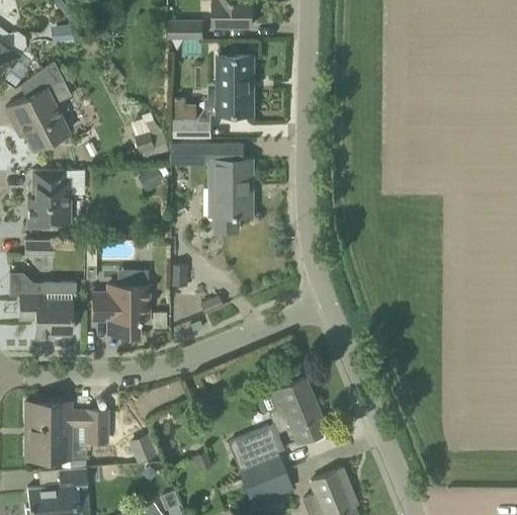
[(213,0),(213,27),(254,27),(254,10),(252,10),(251,0),(213,0)]
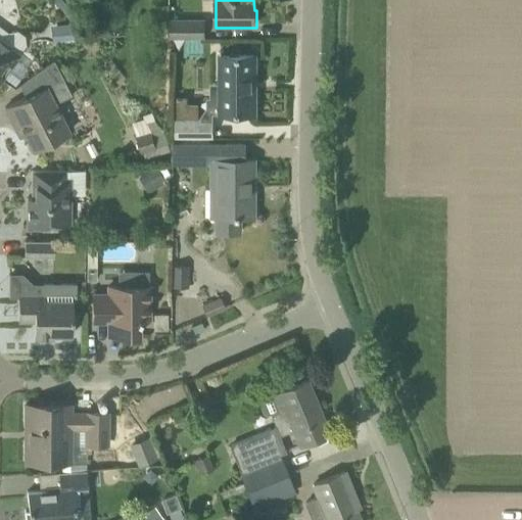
[(205,39),(205,24),(172,24),(172,39),(205,39)]
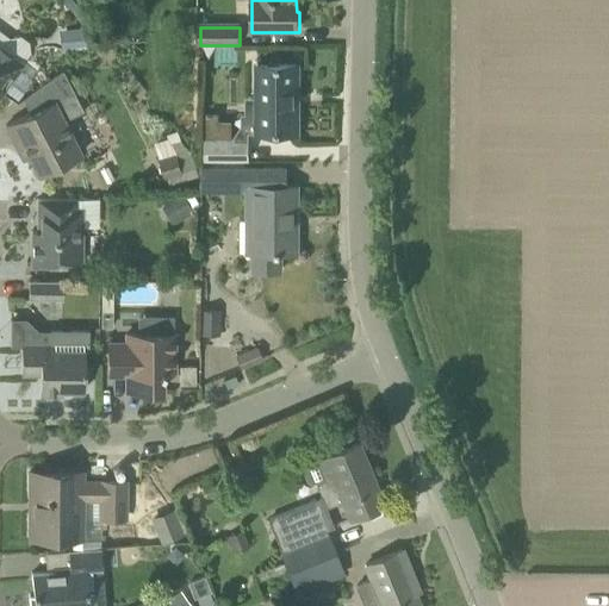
[(12,41),(0,31),(0,98),(24,66),(32,56),(31,45),(23,39),(12,41)]
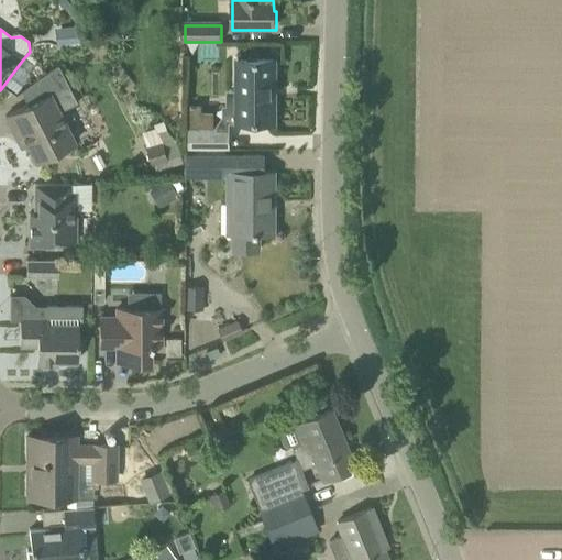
[(80,30),(56,32),(57,48),(81,46),(80,30)]
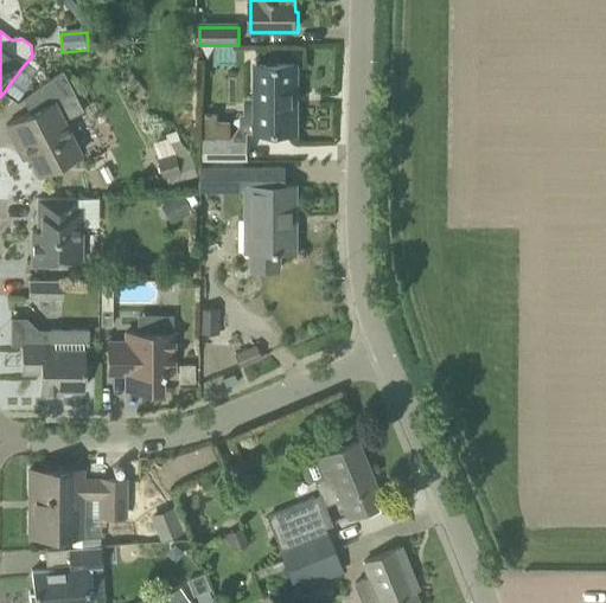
[(297,135),(297,69),(257,68),(257,135),(297,135)]
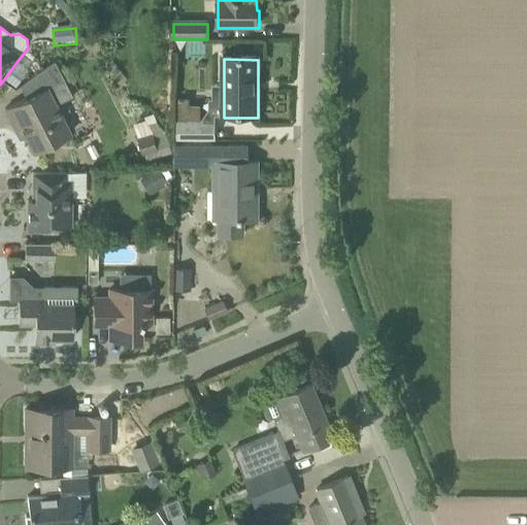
[(70,136),(55,107),(72,98),(55,63),(20,88),(26,100),(5,110),(14,128),(21,140),(26,138),(34,154),(70,136)]
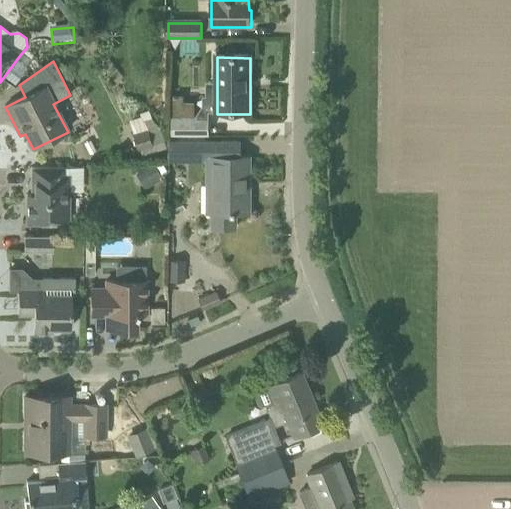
[(136,137),(156,126),(148,112),(129,123),(136,137)]
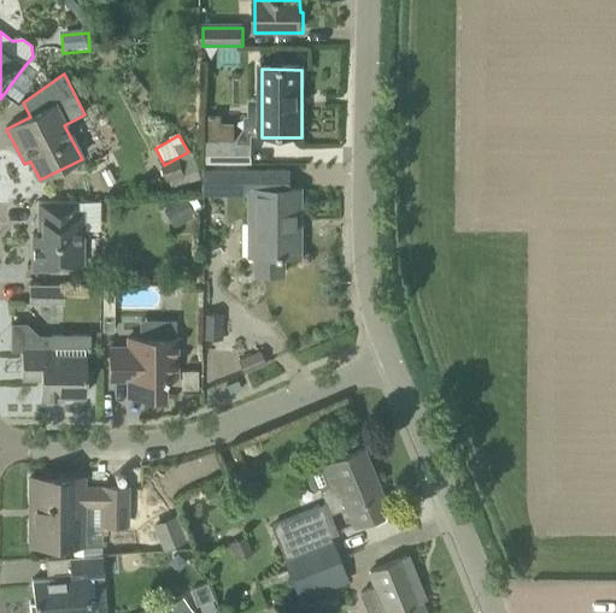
[(252,146),(235,146),(207,146),(207,165),(252,165),(252,146)]
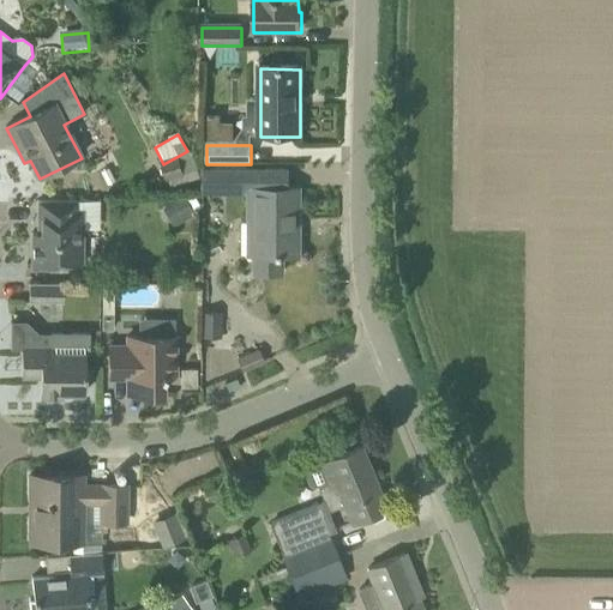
[(300,193),(300,191),(268,191),(268,171),(204,171),(204,198),(248,198),(248,260),(254,260),(254,277),(284,277),(284,258),(300,258),(300,230),(296,230),(298,193),(300,193)]
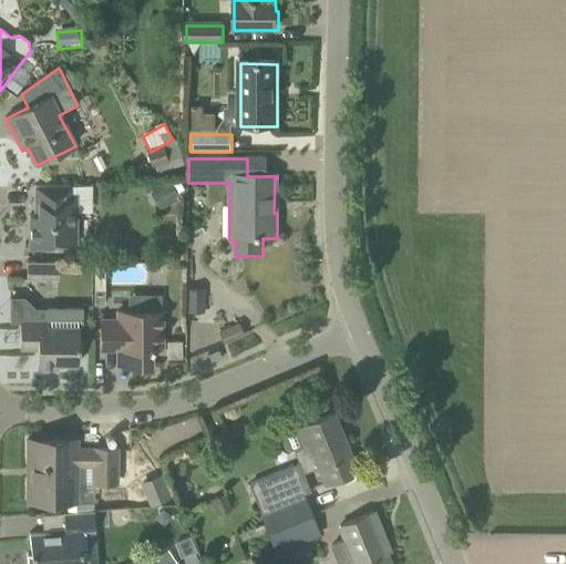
[(72,198),(72,187),(37,187),(37,205),(39,205),(39,218),(30,218),(30,249),(53,249),(53,244),(76,244),(78,198),(72,198)]
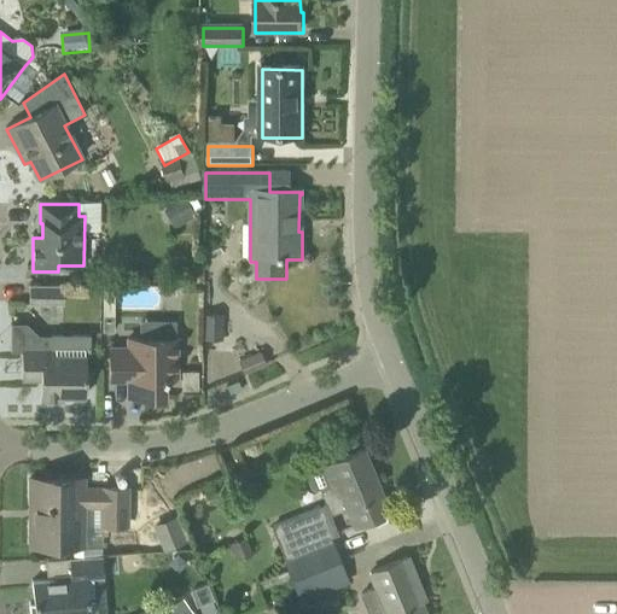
[(64,308),(65,288),(30,287),(30,307),(64,308)]
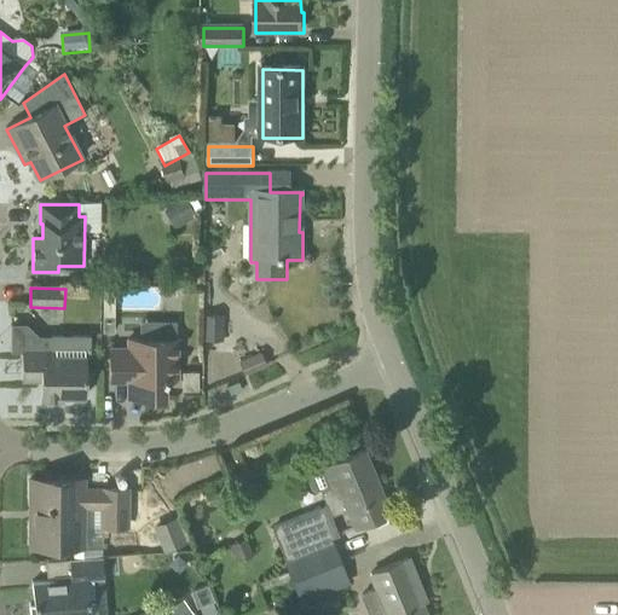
[(202,317),(202,346),(221,346),(221,317),(202,317)]
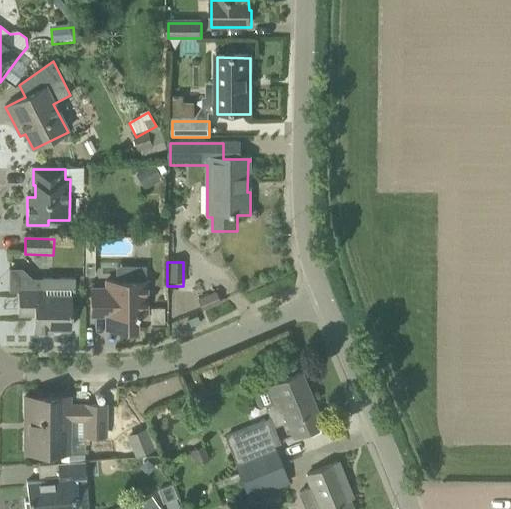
[(42,279),(42,293),(19,293),(19,317),(35,317),(35,330),(71,331),(72,298),(75,298),(75,280),(42,279)]
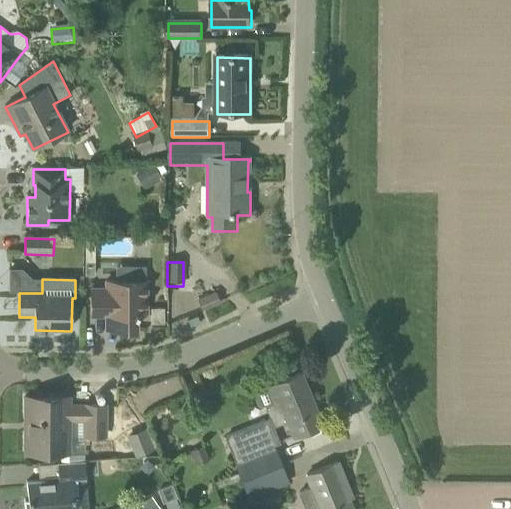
[(147,314),(147,283),(107,283),(107,291),(92,291),(92,317),(107,317),(107,331),(137,331),(137,318),(139,315),(147,314)]
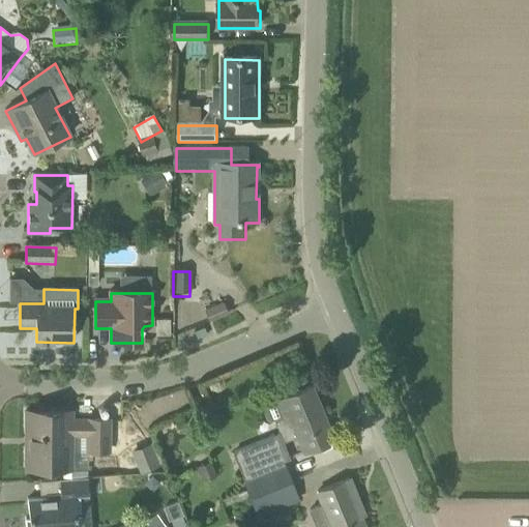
[(170,338),(170,321),(157,321),(156,338),(170,338)]
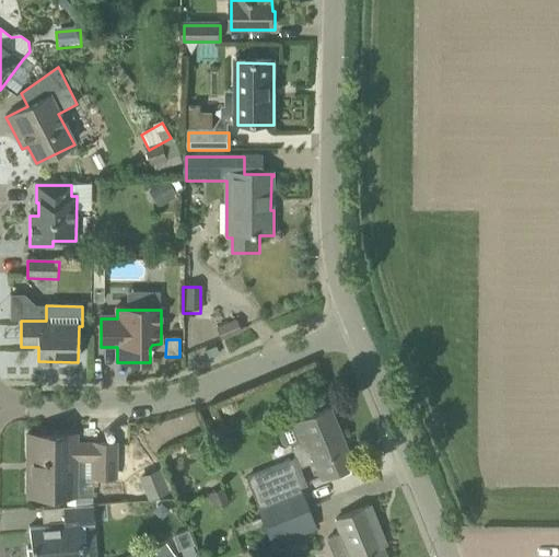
[(276,431),(281,445),(287,448),(292,445),(298,459),(246,479),(266,528),(307,511),(292,473),(316,463),(323,479),(353,467),(329,410),(276,431)]
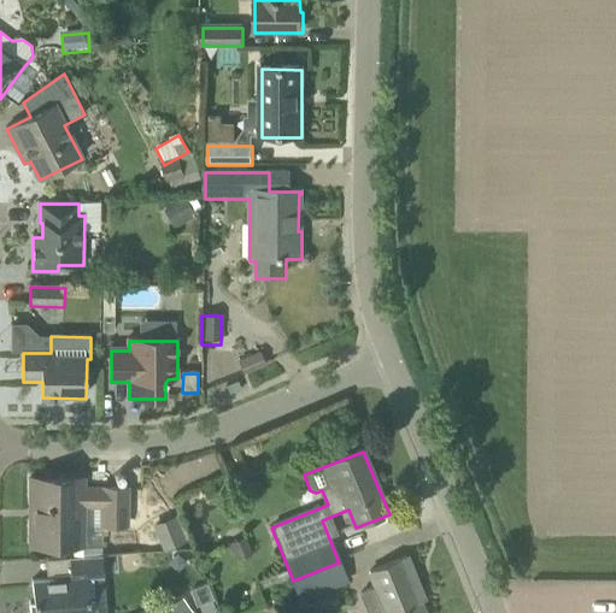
[(31,547),(87,547),(87,510),(103,510),(103,526),(128,526),(128,490),(83,490),(84,481),(58,481),(54,477),(44,477),(40,479),(31,481),(31,547)]
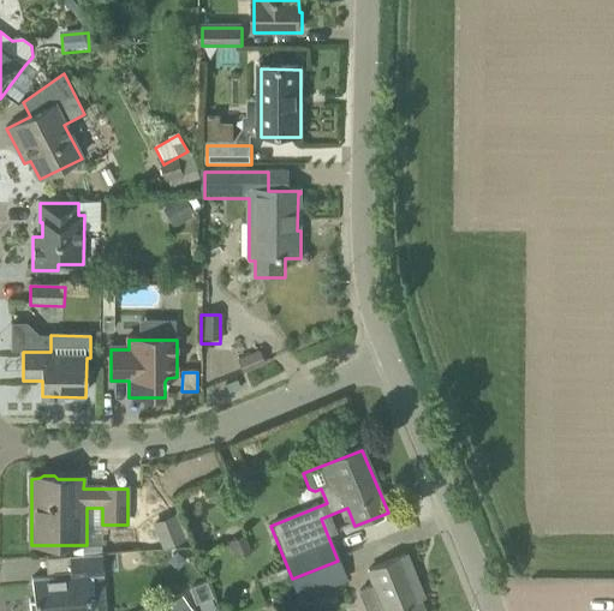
[(164,551),(190,540),(179,516),(153,527),(164,551)]
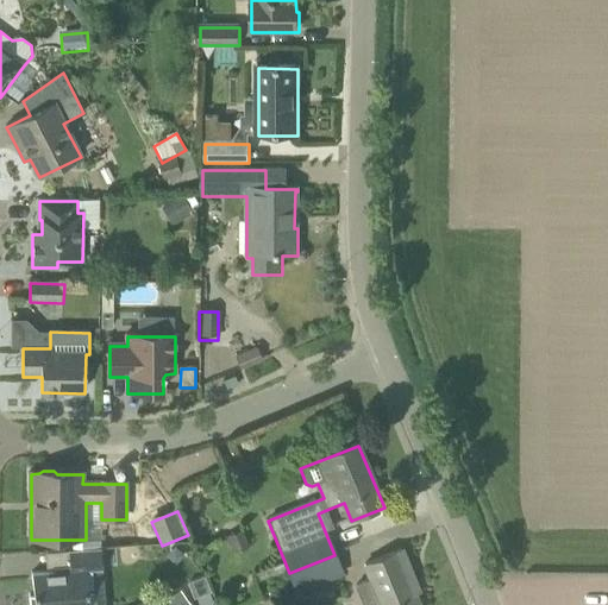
[(89,604),(87,572),(104,571),(102,550),(73,553),(69,553),(70,569),(54,571),(55,573),(33,575),(35,597),(30,598),(31,604),(89,604)]
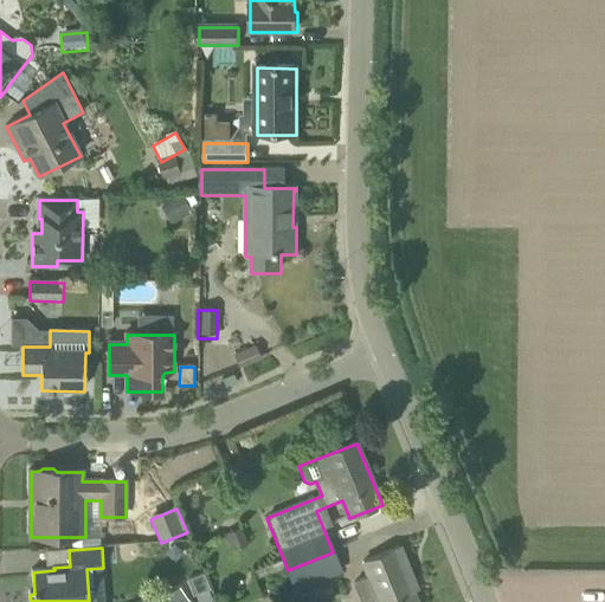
[(417,601),(407,580),(412,578),(400,549),(364,564),(369,578),(354,586),(360,601),(417,601)]
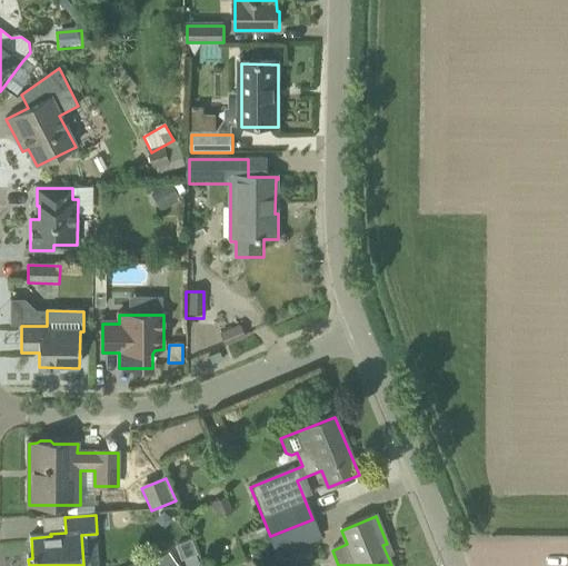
[(278,557),(320,539),(312,519),(270,536),(278,557)]
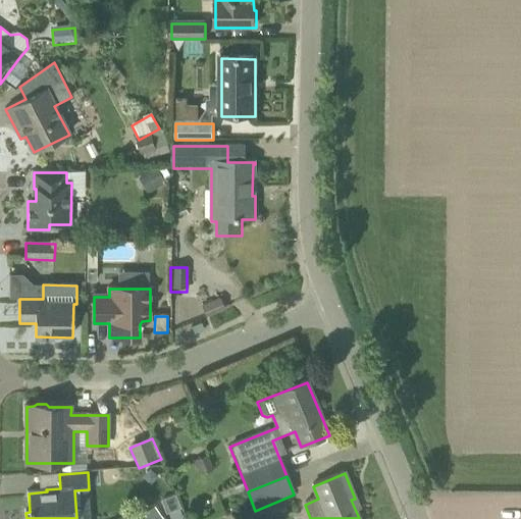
[(155,508),(142,518),(163,518),(155,508)]
